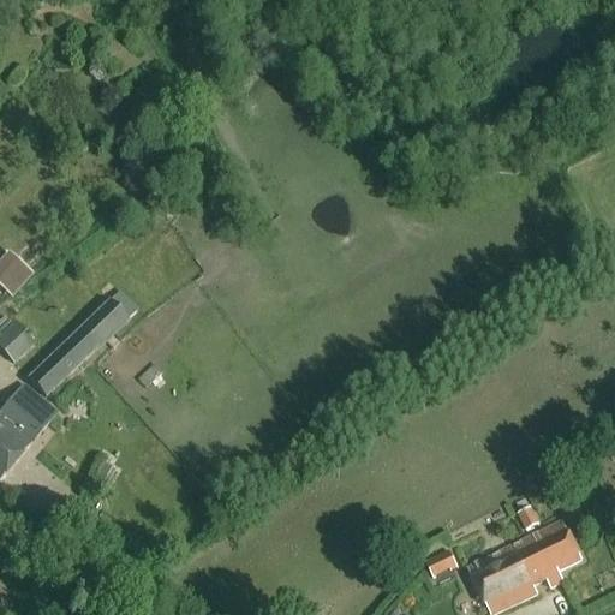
[(0,266),(0,294),(18,287),(9,263),(0,266)]
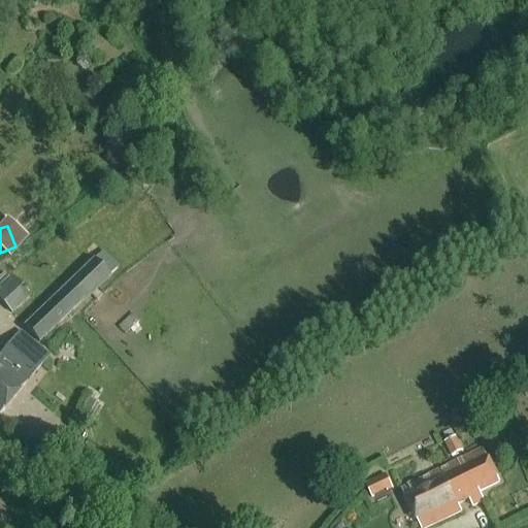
[(102,252),(24,326),(39,342),(85,299),(86,301),(111,277),(110,275),(118,268),(102,252)]
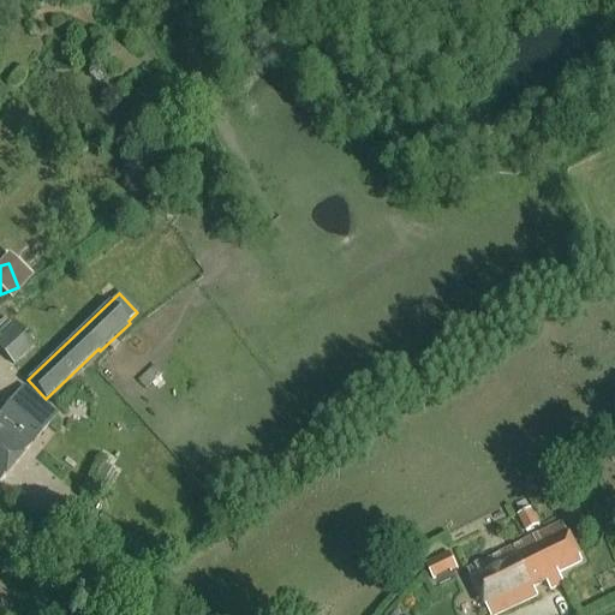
[(15,323),(0,335),(0,348),(15,364),(35,345),(15,323)]
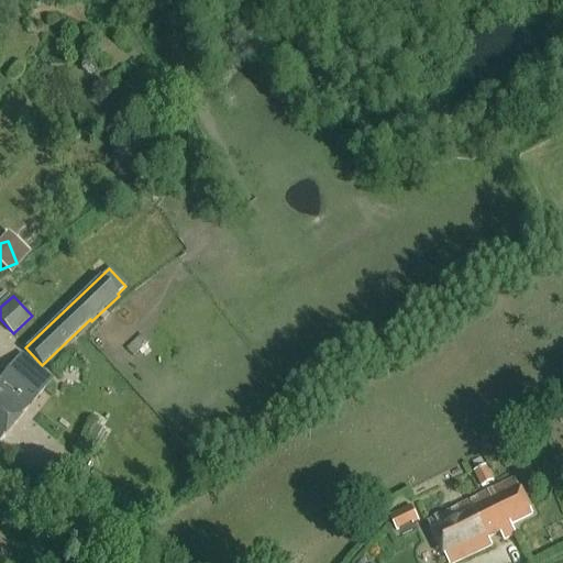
[(0,440),(51,381),(20,354),(0,377),(0,440)]
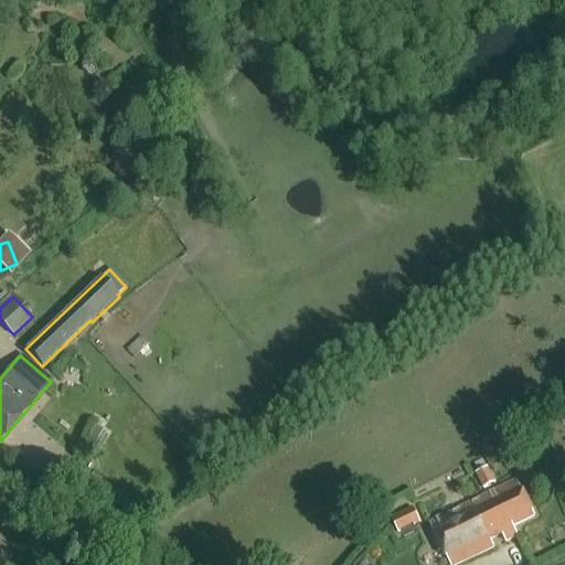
[(476,475),(483,489),(496,483),(488,468),(476,475)]
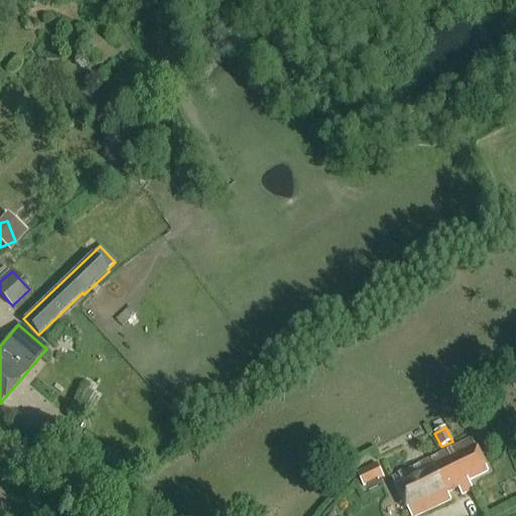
[(469,482),(487,474),(472,441),(393,480),(410,515),(422,515),(454,501),(449,493),(460,488),(464,496),(474,492),(469,482)]
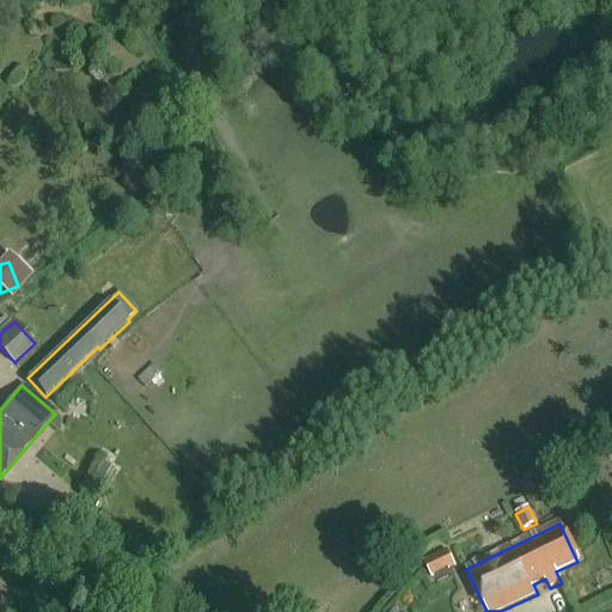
[(457,567),(448,549),(424,561),(433,579),(445,573),(444,569),(447,567),(450,570),(457,567)]
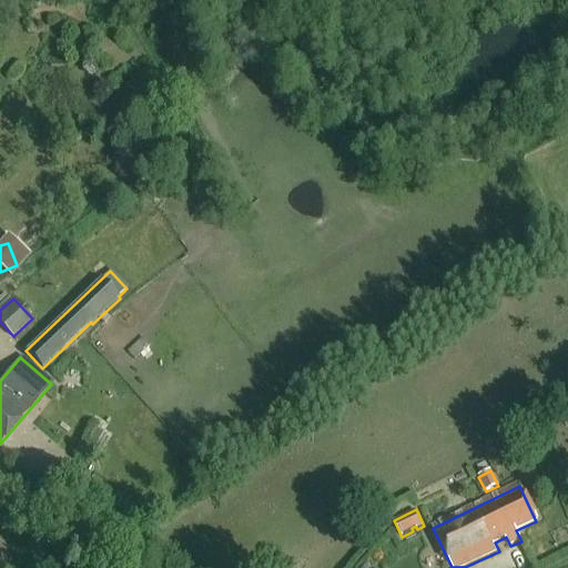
[(0,567),(6,567),(19,551),(0,537),(0,567)]
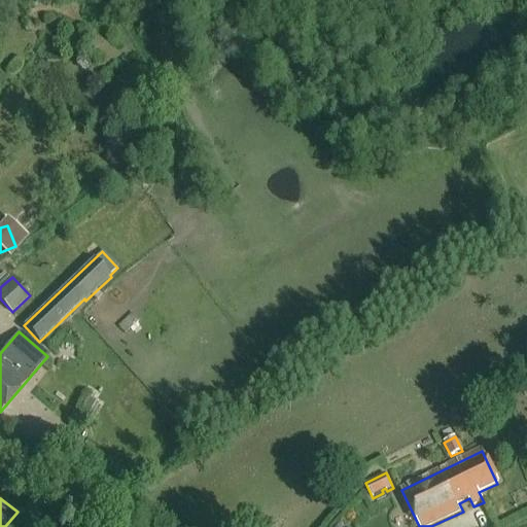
All buildings are outlined.
